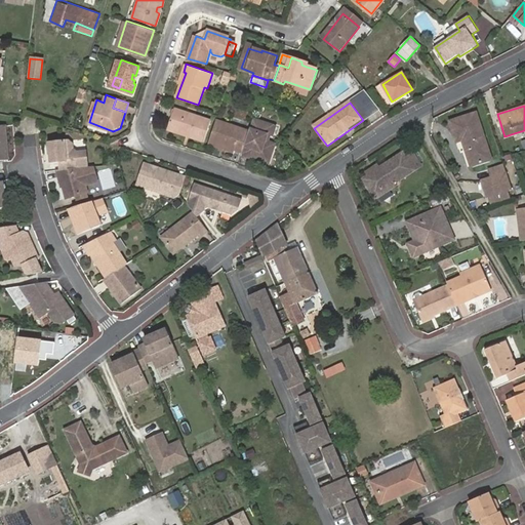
[(212,121),(176,110),(170,126),(191,134),(191,137),(205,143),(212,121)]
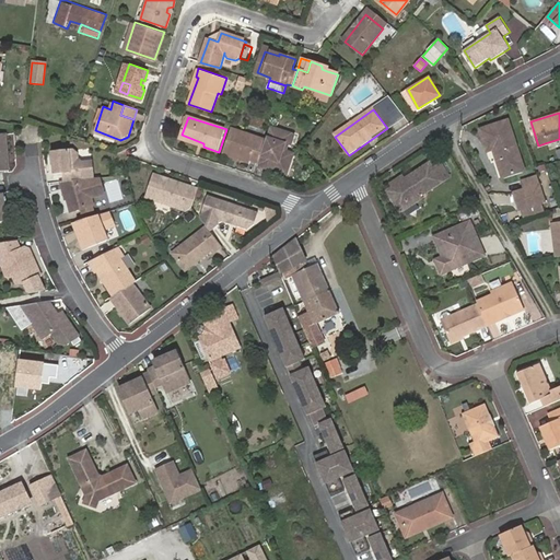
[(506,120),(479,128),(486,150),(497,147),(500,160),(494,161),(499,177),(522,170),(506,120)]
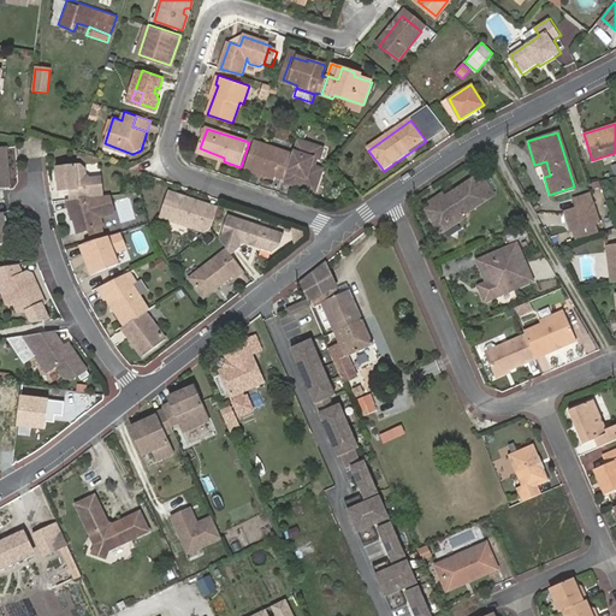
[(255,141),(246,167),(276,178),(277,175),(286,177),(295,154),(255,141)]
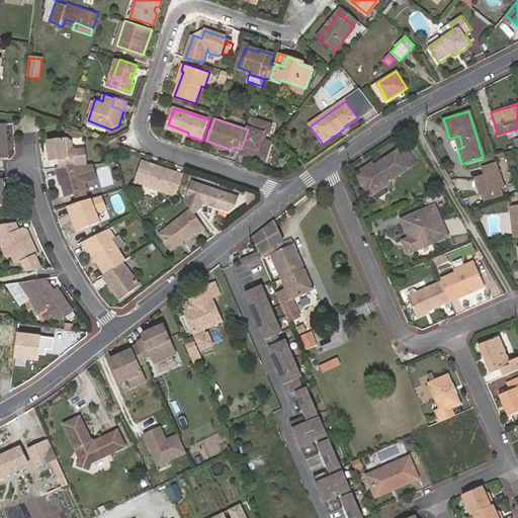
[(248,130),(241,149),(248,152),(247,155),(266,161),(272,145),(264,142),(266,139),(270,125),(251,119),(248,130)]
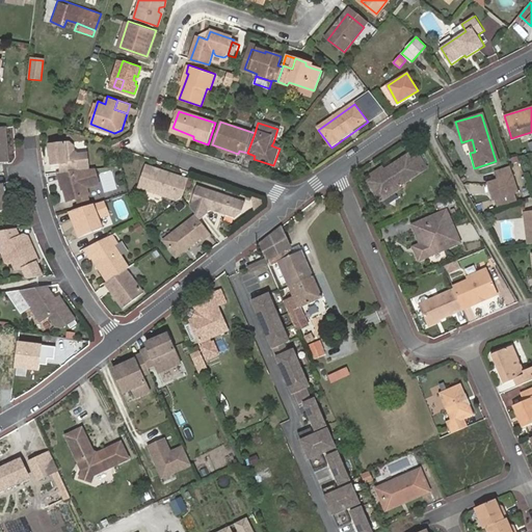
[(0,161),(5,161),(4,148),(9,147),(6,126),(0,127),(0,161)]
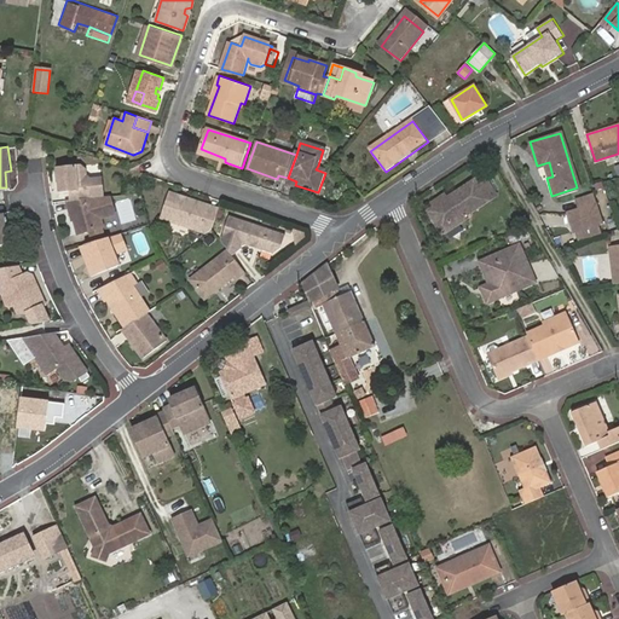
[(618,154),(606,157),(608,166),(618,162),(618,154)]
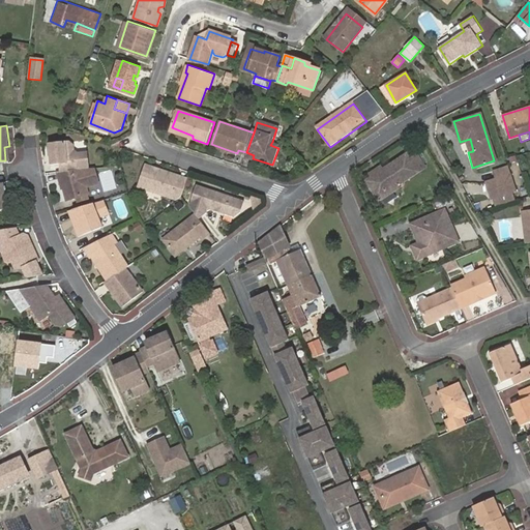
[(60,164),(61,172),(89,169),(87,153),(78,154),(74,151),(72,142),(69,139),(49,141),(51,156),(53,156),(54,165),(60,164)]
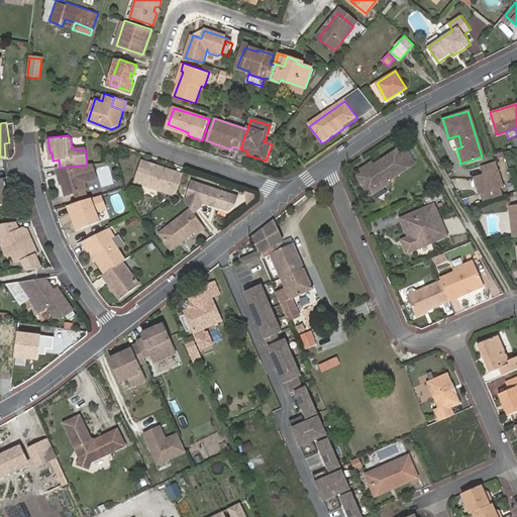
[(380,189),(389,183),(388,180),(414,163),(405,149),(399,153),(396,150),(367,170),(380,189)]
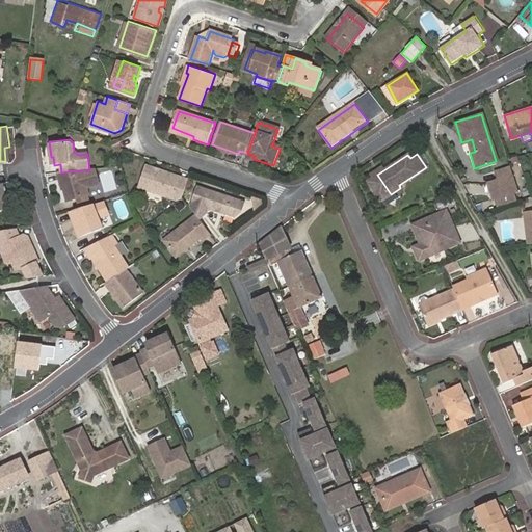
[(300,166),(308,160),(302,155),(295,161),(300,166)]
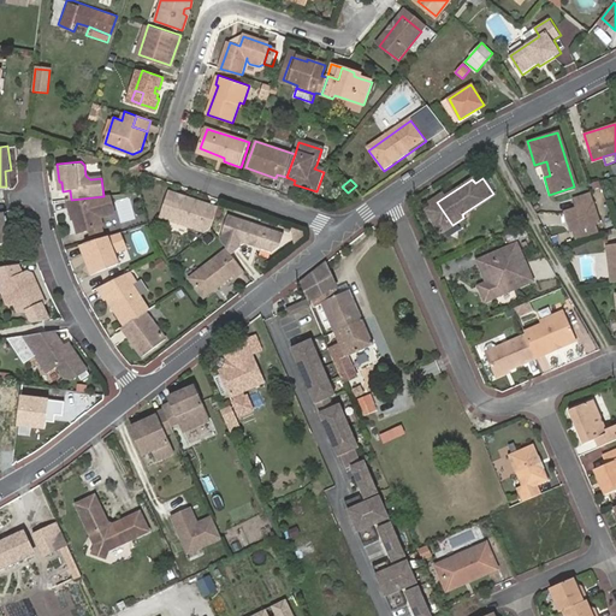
[(563,211),(569,231),(576,229),(593,224),(597,223),(591,202),(587,191),(572,196),(575,207),(563,211)]
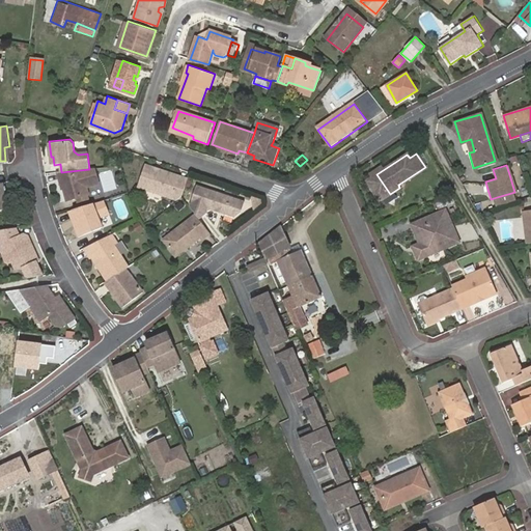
[(140,187),(179,199),(182,197),(186,185),(178,182),(179,176),(161,170),(158,172),(156,171),(155,168),(146,166),(140,187)]
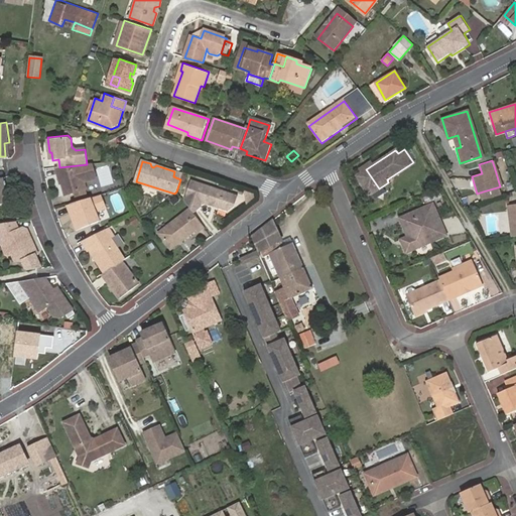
[(94,163),(57,167),(61,182),(62,182),(66,194),(74,191),(77,203),(90,199),(87,187),(85,179),(97,177),(94,163)]
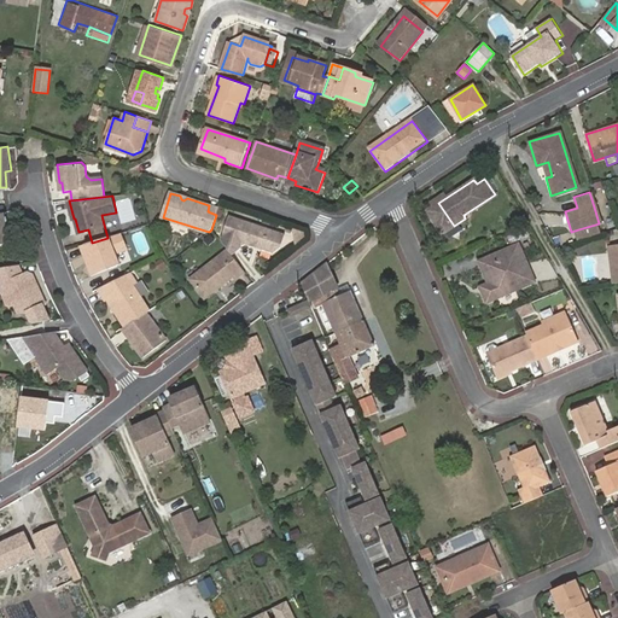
[(0,245),(13,244),(9,213),(0,213),(0,245)]
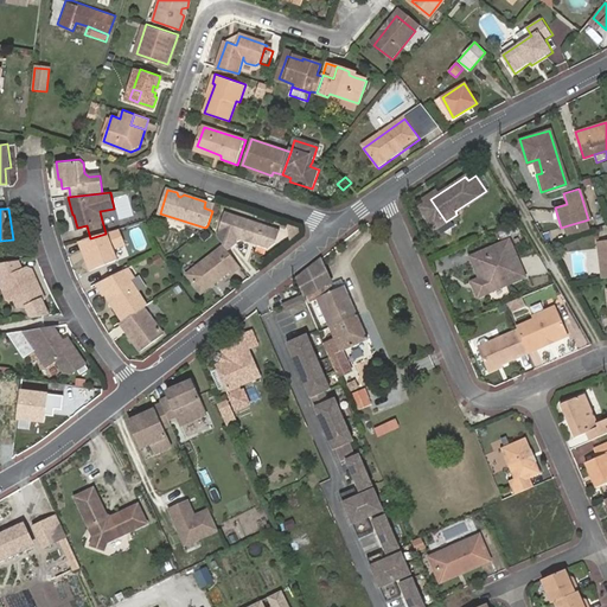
[(219,240),(224,247),(228,250),(241,241),(253,244),(254,241),(259,243),(257,246),(270,250),(279,243),(282,230),(227,213),(219,240)]
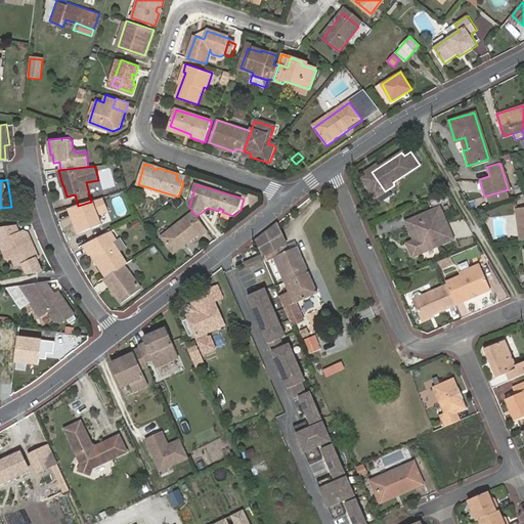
[(398,190),(394,185),(385,191),(388,198),(398,190)]
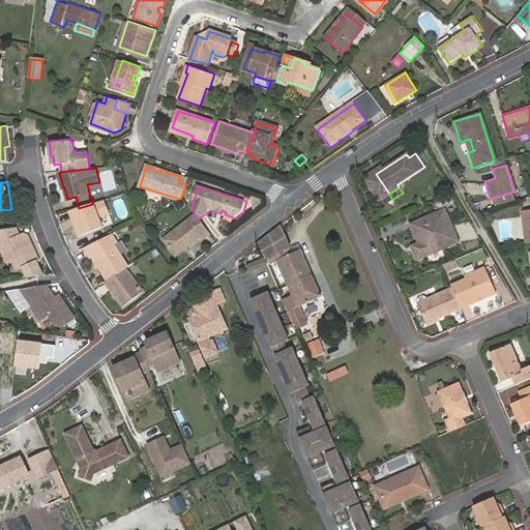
[(496,197),(498,204),(512,200),(510,193),(496,197)]
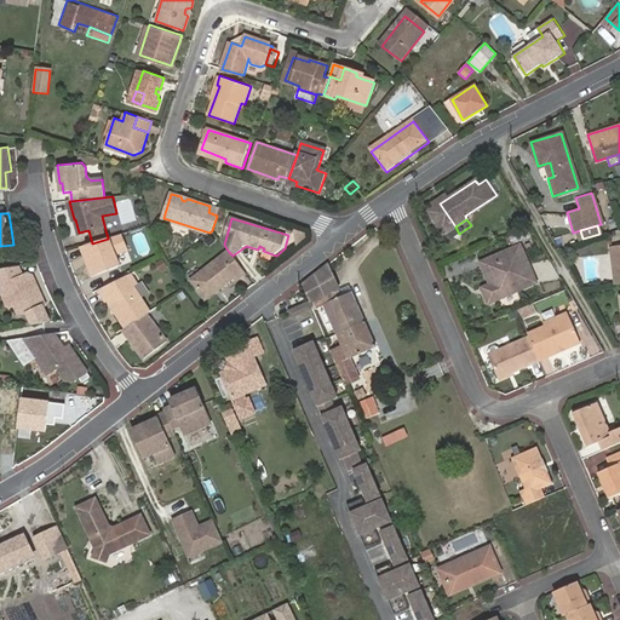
[(580,230),(573,233),(575,241),(583,239),(580,230)]
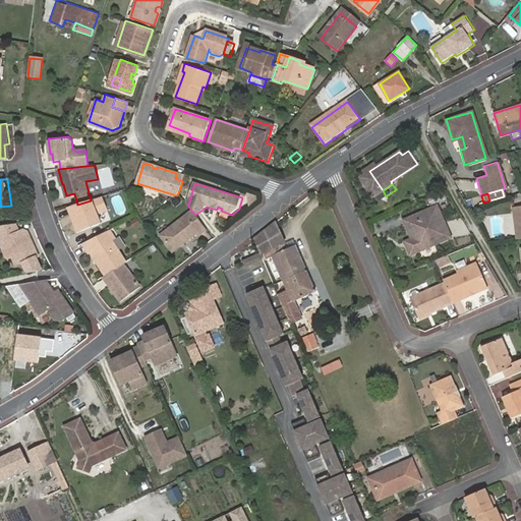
[(430,206),(442,200),(440,194),(427,199),(430,206)]
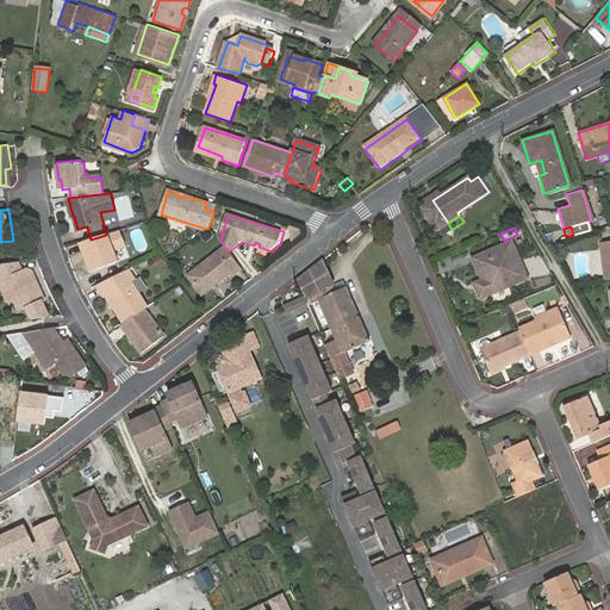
[(91,240),(79,244),(82,254),(86,253),(88,259),(85,260),(89,269),(116,259),(112,248),(124,243),(119,231),(106,235),(91,240)]
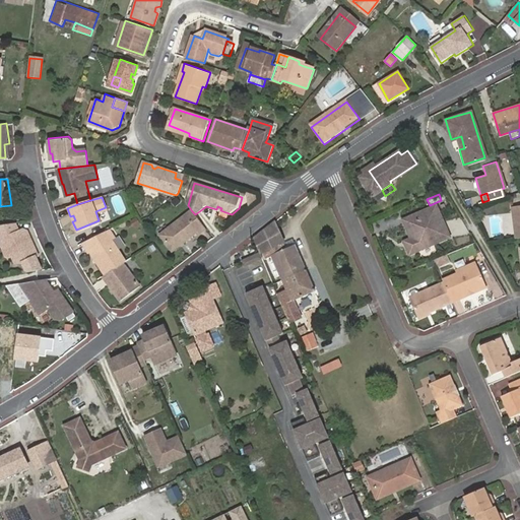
[(436,205),(402,220),(411,241),(415,252),(449,237),(436,205)]
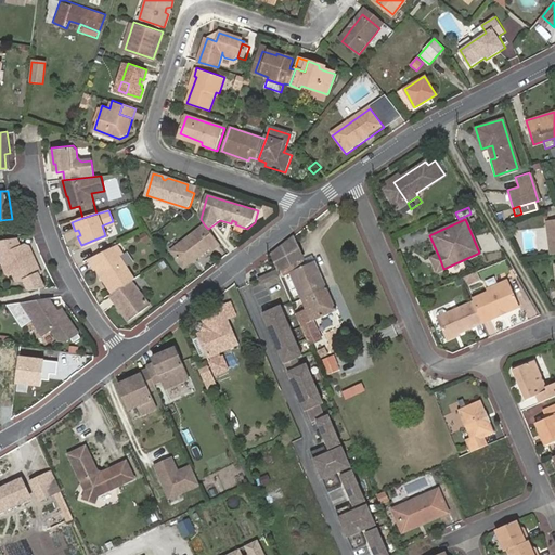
[(554,219),(545,221),(551,255),(554,254),(554,219)]
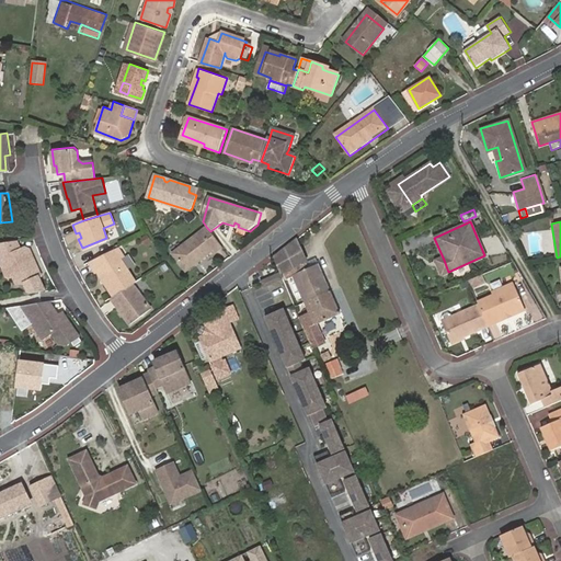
[(216,254),(222,249),(210,231),(207,228),(173,253),(186,272),(214,251),(216,254)]
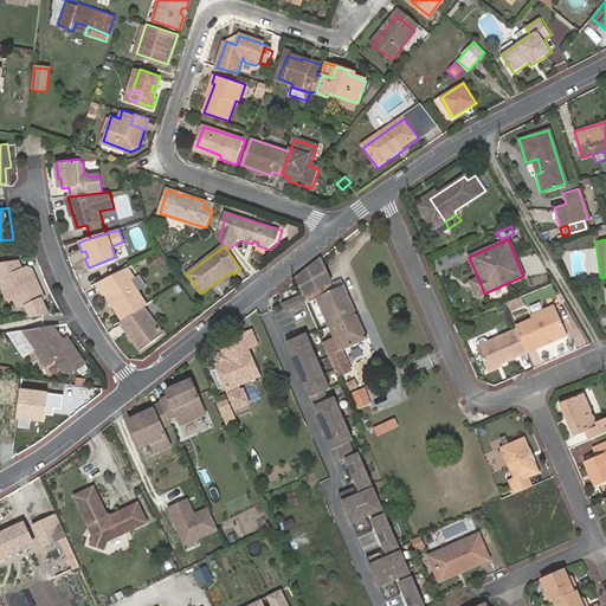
[(331,284),(321,259),(309,269),(318,289),(320,289),(331,284)]
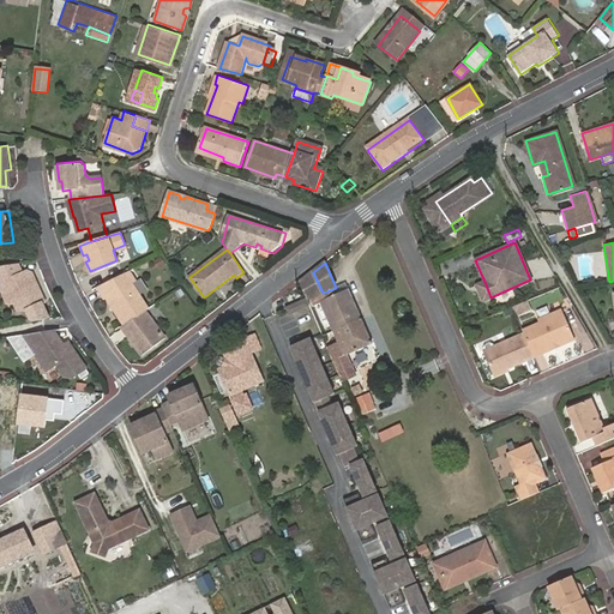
[(23,274),(18,264),(0,266),(0,281),(4,280),(10,293),(5,295),(8,305),(8,306),(10,306),(11,306),(11,307),(12,307),(12,306),(14,306),(18,314),(26,312),(41,305),(44,304),(36,286),(34,287),(32,283),(35,280),(31,272),(30,272),(30,271),(29,271),(28,271),(23,274)]
